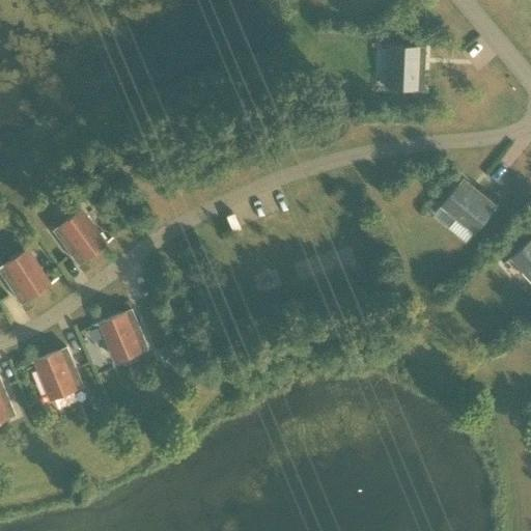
[(387,88),(424,90),(426,47),(381,45),(381,46),(393,47),(391,87),(387,87),(387,88)]
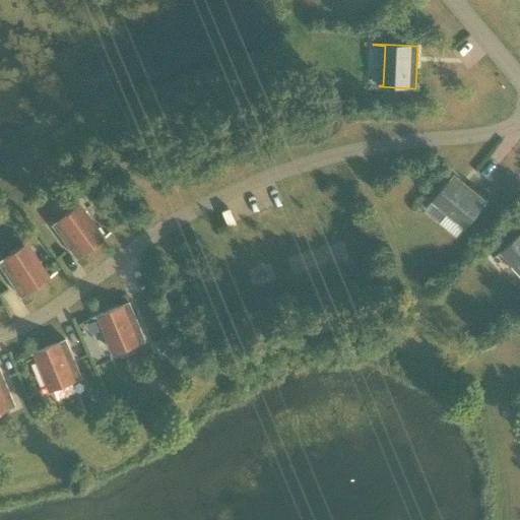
[(418,184),(425,178),(420,174),(414,180),(418,184)]
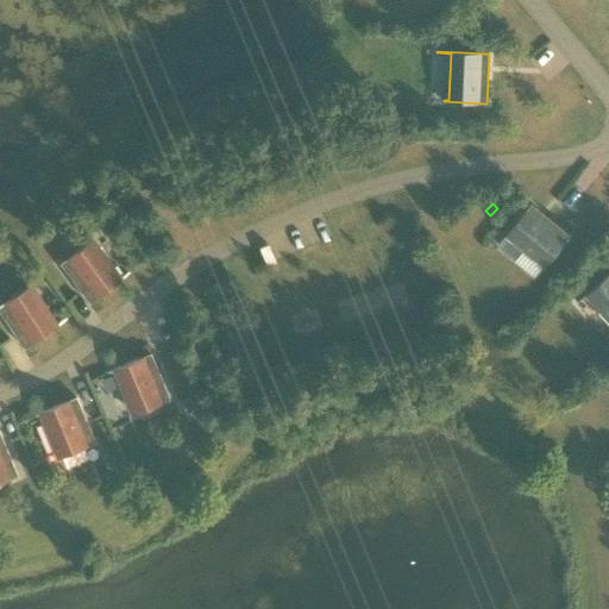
[(544,269),(570,236),(532,205),(498,244),(500,245),(508,234),(545,264),(542,268),(544,269)]
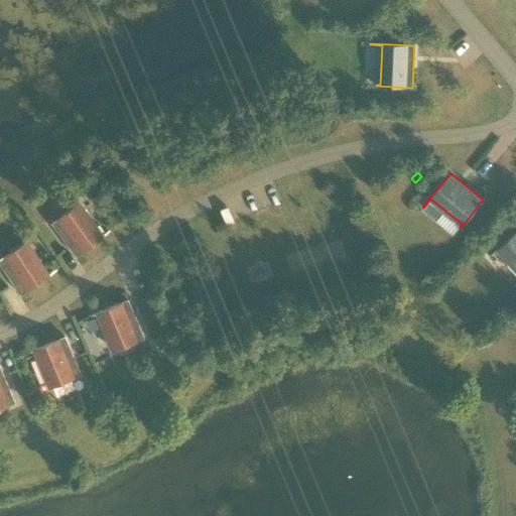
[(63,216),(52,224),(77,257),(112,231),(111,230),(101,237),(78,206),(74,208),(70,207),(63,212),(63,216)]
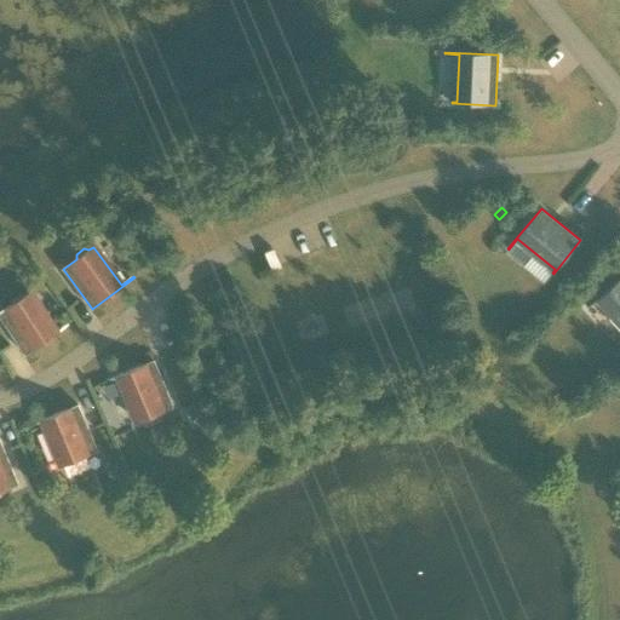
[(619,279),(587,308),(589,309),(600,299),(619,322),(619,279)]
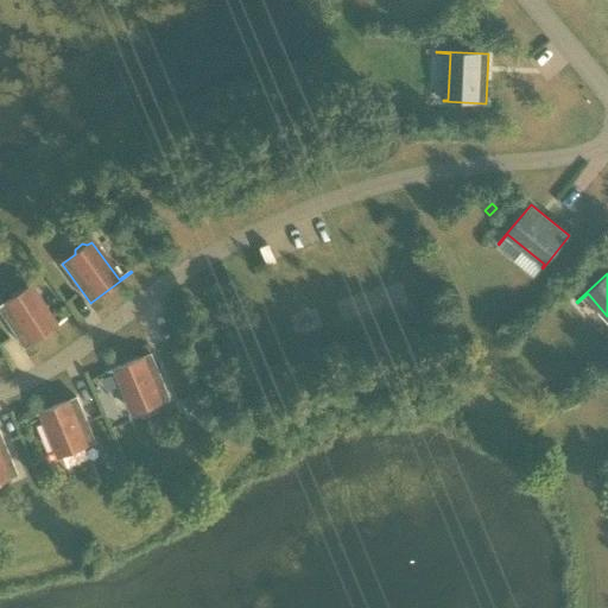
[(576,293),(582,289),(575,282),(570,286),(576,293)]
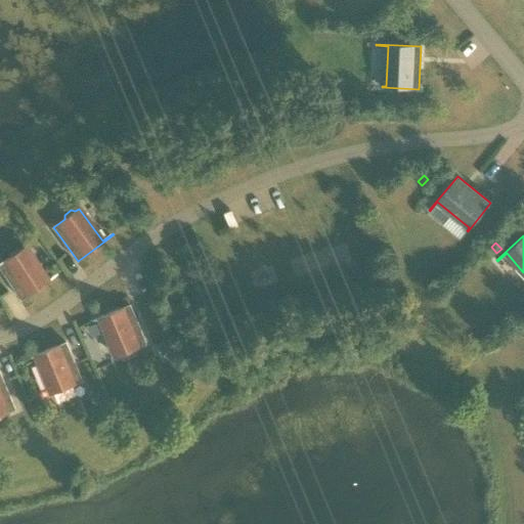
[(10,257),(0,263),(0,267),(22,300),(58,275),(57,274),(47,280),(26,248),(22,250),(17,248),(10,253),(10,257)]
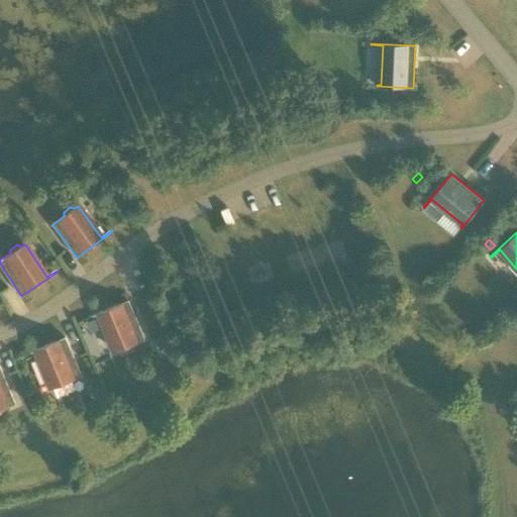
[(115,350),(119,348),(123,351),(130,348),(131,344),(144,338),(128,301),(88,318),(88,319),(99,315),(115,350)]
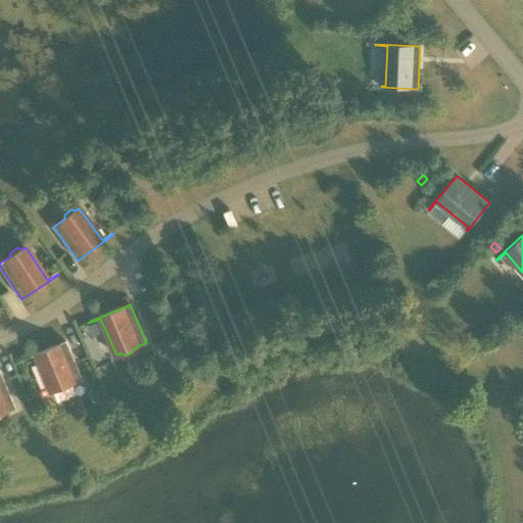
[(175,355),(169,341),(156,346),(163,362),(175,355)]
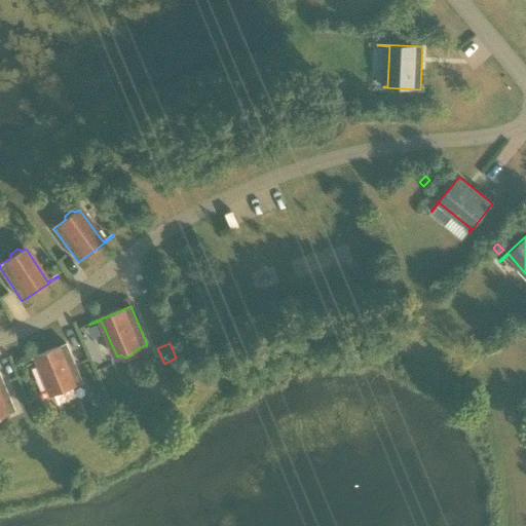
[(67,344),(25,362),(26,363),(37,358),(52,395),(58,392),(61,396),(68,391),(69,387),(82,382),(67,344)]
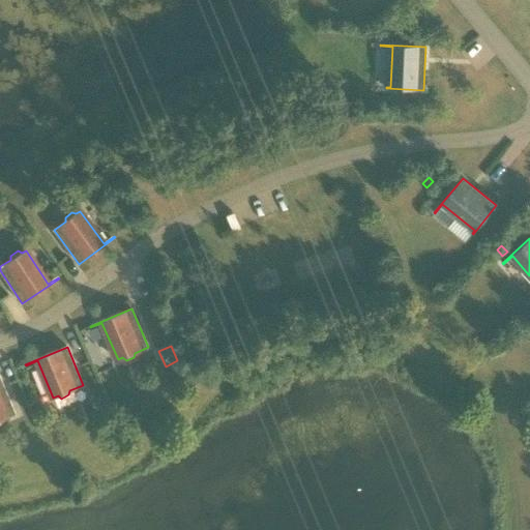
[(0,423),(1,423),(2,419),(16,413),(0,376),(0,423)]
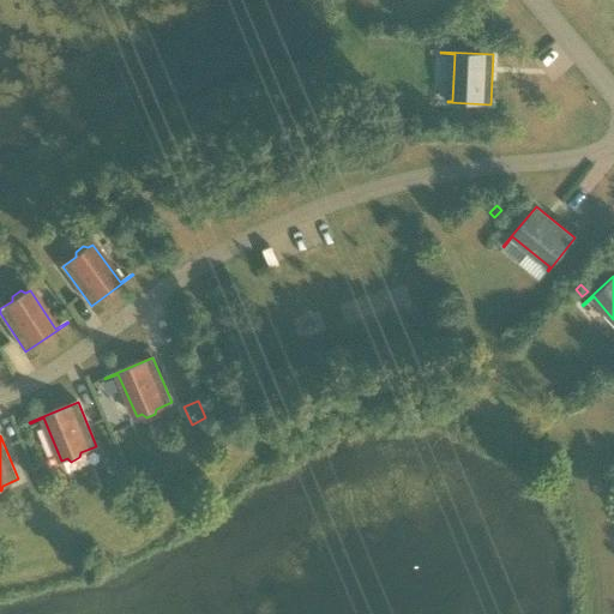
[(108,479),(122,473),(116,456),(102,462),(108,479)]
